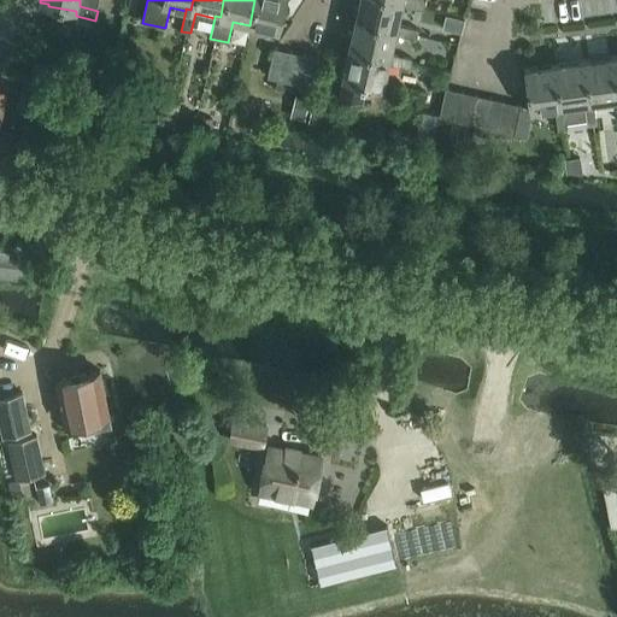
[(254,0),(250,25),(280,33),(287,0),(254,0)]
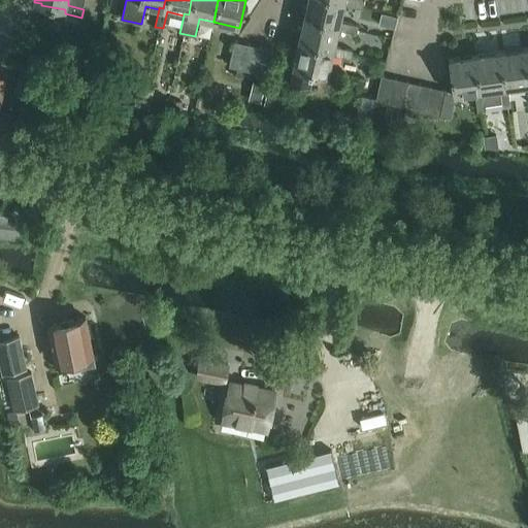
[(341,22),(345,4),(343,4),(343,0),(307,0),(304,17),(338,24),(338,29),(339,30),(357,33),(359,25),(341,22)]
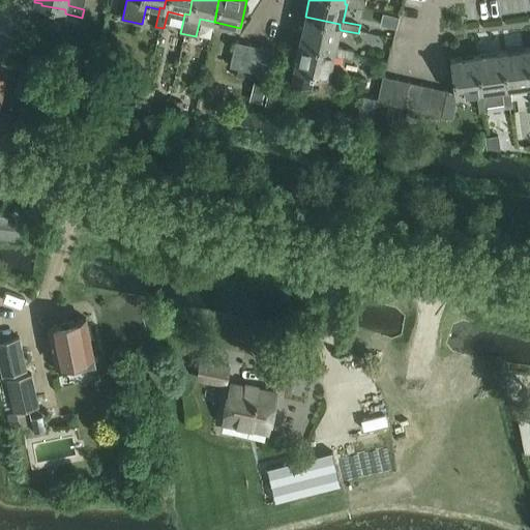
[(364,0),(345,0),(345,4),(347,4),(364,8),(365,0),(364,0)]
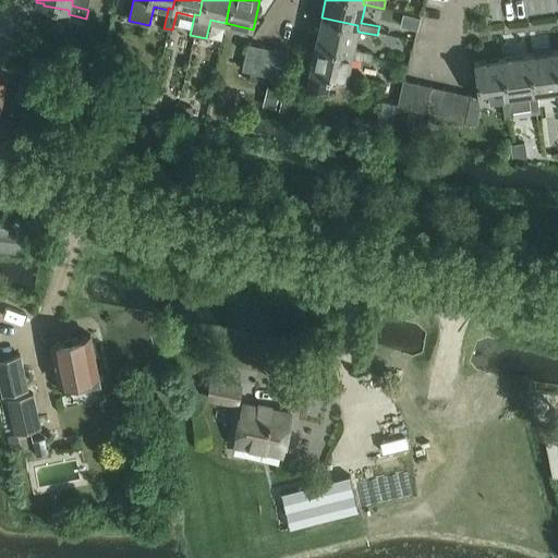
[(355,48),(359,32),(358,31),(358,25),(322,17),(315,44),(352,52),(351,58),(353,58),(372,62),(374,52),(355,48)]
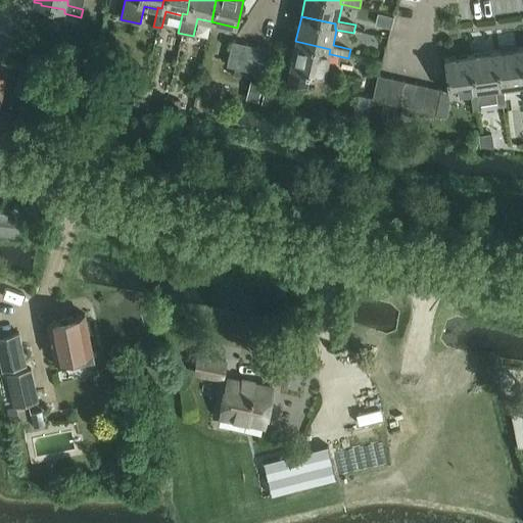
[(241,69),(247,44),(233,41),(227,65),(241,69)]
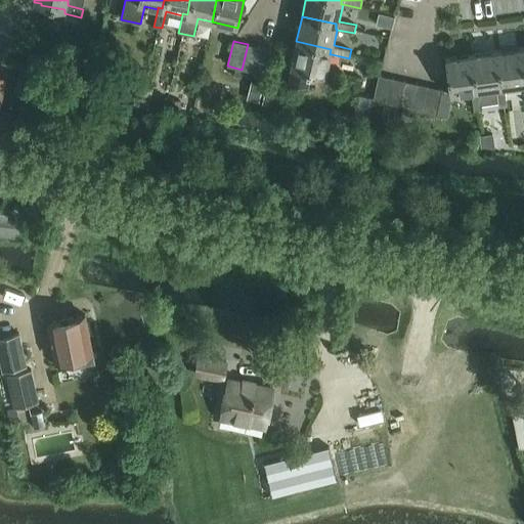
[(326,75),(332,54),(330,54),(331,49),(296,41),(291,67),(292,67),(289,83),(308,87),(311,71),(326,75)]
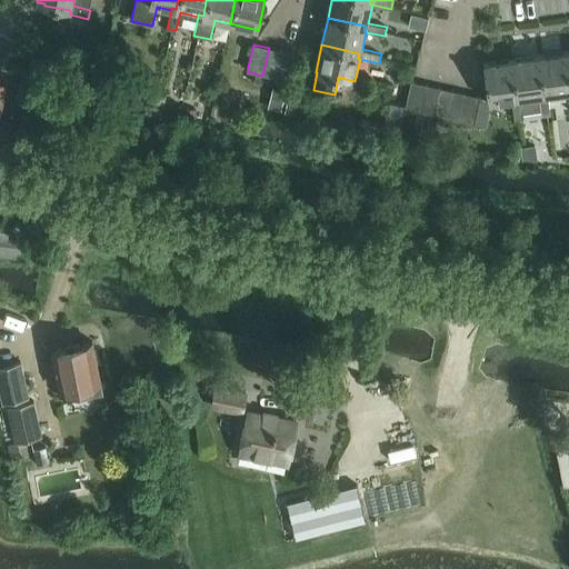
[(275,78),(281,50),(269,48),(262,76),(275,78)]
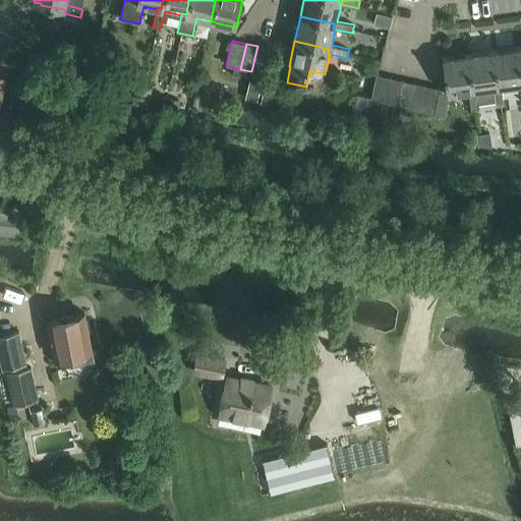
[(257,46),(251,71),(265,74),(270,49),(257,46)]
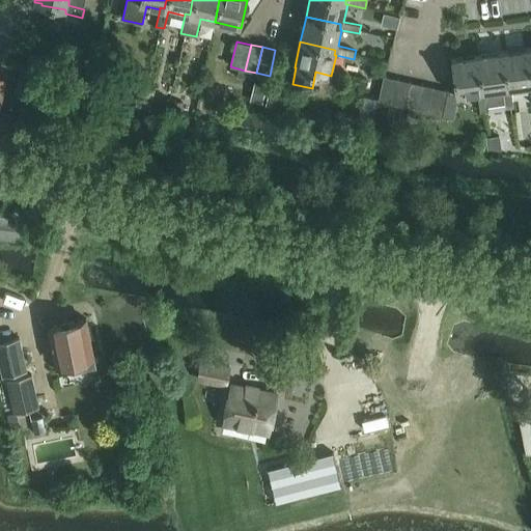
[(511,88),(528,86),(528,85),(530,84),(530,70),(528,49),(503,52),(508,88),(503,88),(505,103),(506,108),(514,107),(511,88)]
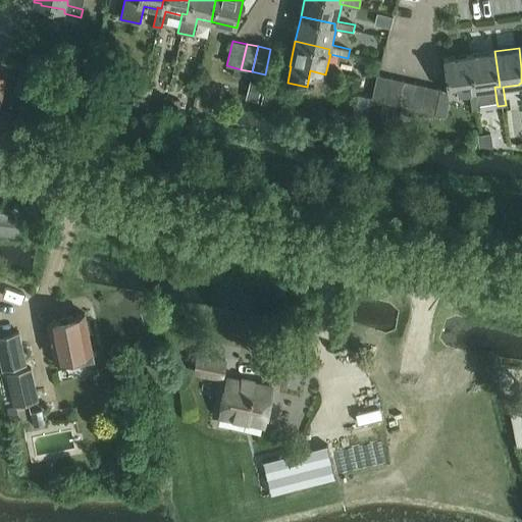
[(480,103),(497,101),(494,87),(500,87),(494,51),(469,55),(474,90),(469,91),(469,92),(472,109),(480,108),(480,103)]
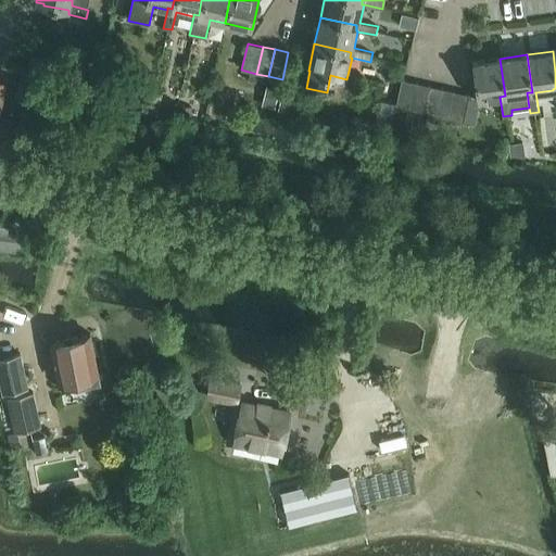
[(478,101),(500,98),(500,97),(505,96),(500,59),(472,62),(478,101)]
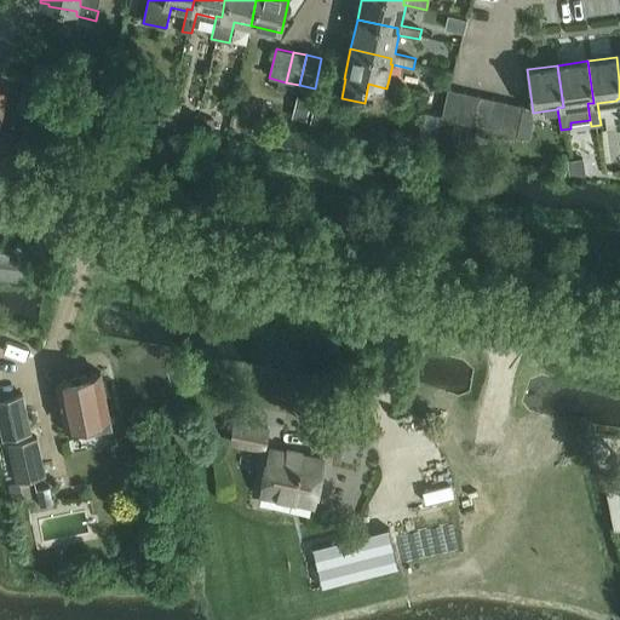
[(459,122),(465,92),(448,89),(441,119),(454,122),(459,122)]
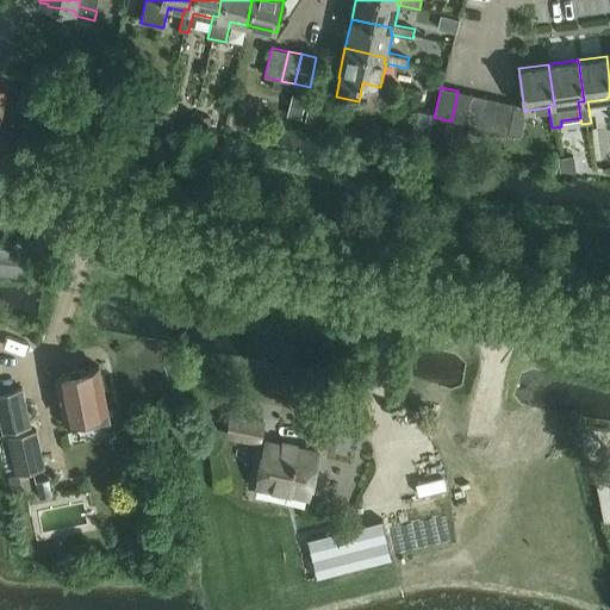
[(287,114),(302,118),(307,94),(293,91),(287,114)]
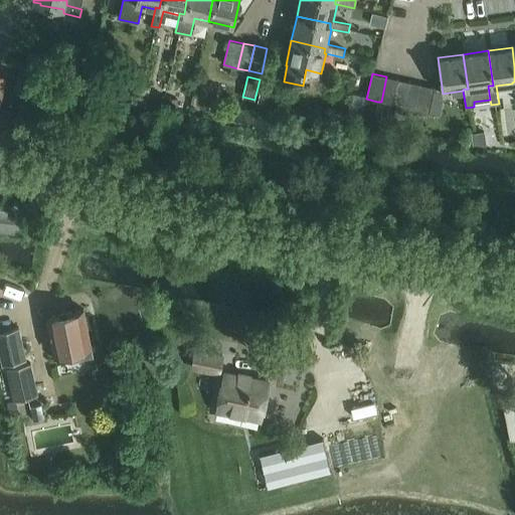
[(392,105),(398,79),(386,76),(381,102),(392,105)]
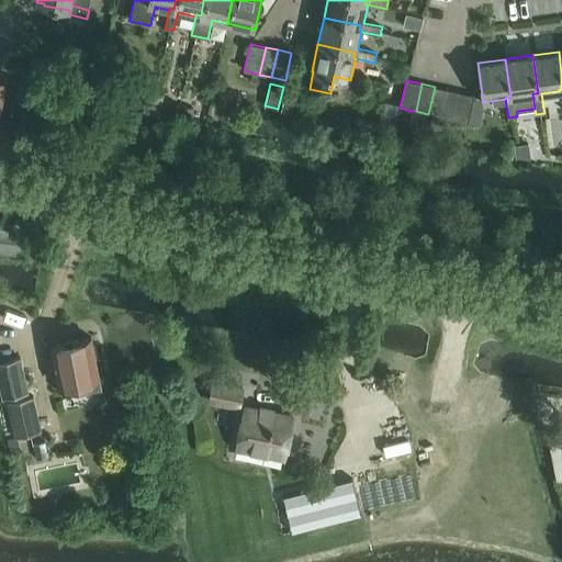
[(440,116),(447,89),(435,87),(428,114),(433,115),(440,116)]
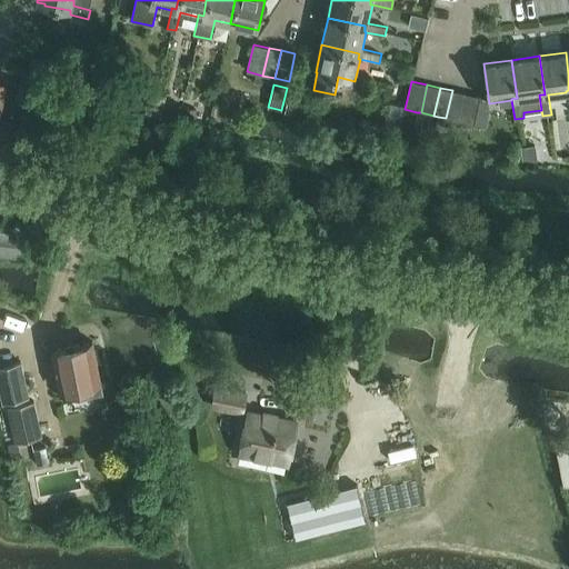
[(459,121),(466,93),(452,90),(446,118),(459,121)]
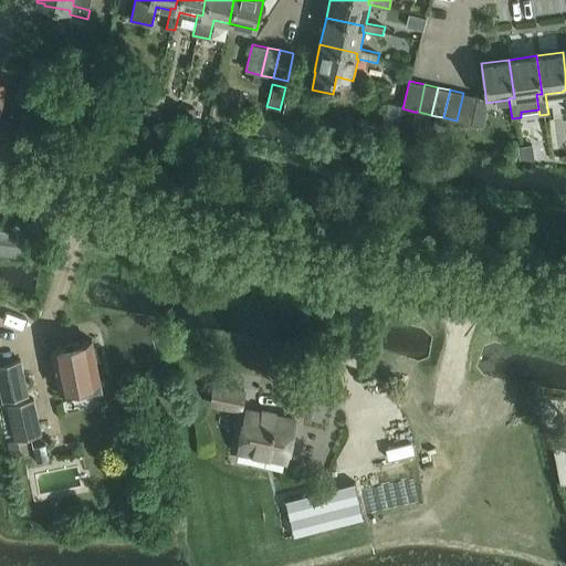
[(463,93),(457,121),(473,124),(479,96),(463,93)]
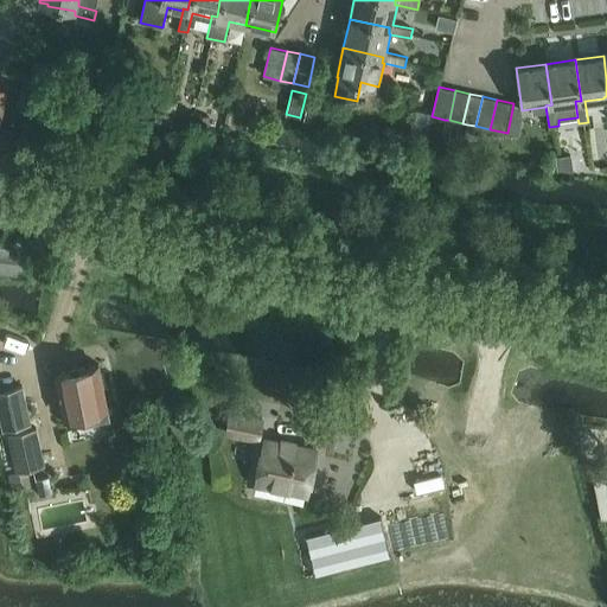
[(307,104),(302,125),(319,129),(324,108),(307,104)]
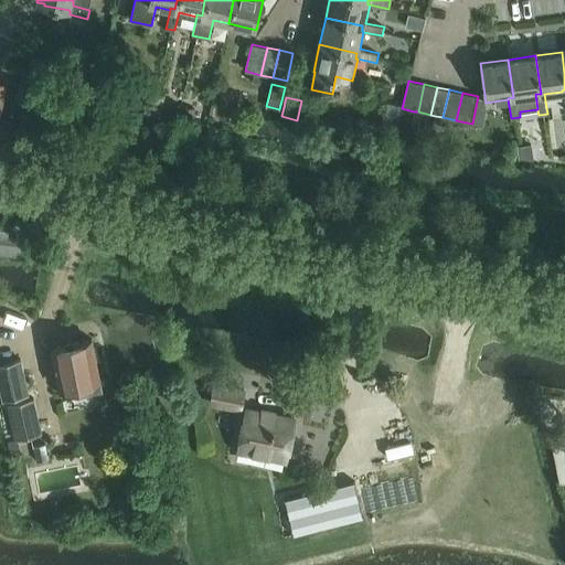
[(161,102),(159,114),(177,118),(180,106),(161,102)]
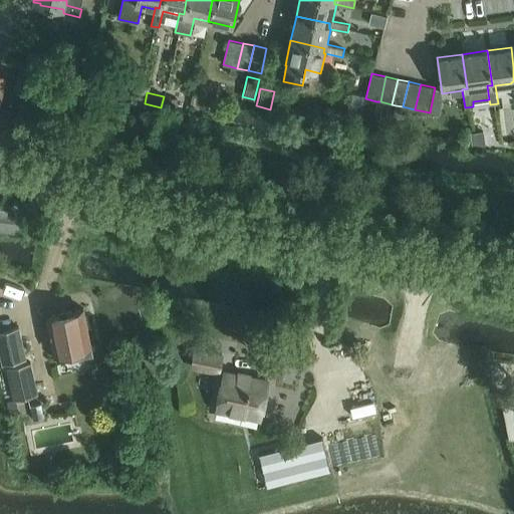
[(167,96),(164,108),(177,111),(180,99),(167,96)]
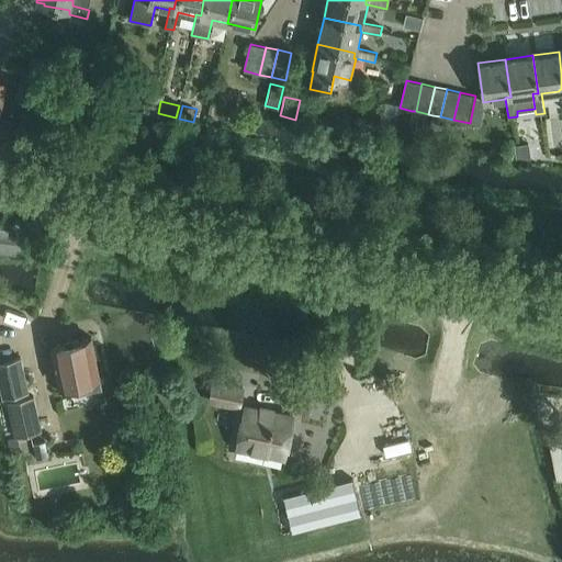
[(429,133),(433,115),(428,114),(416,111),(412,111),(408,128),(429,133)]
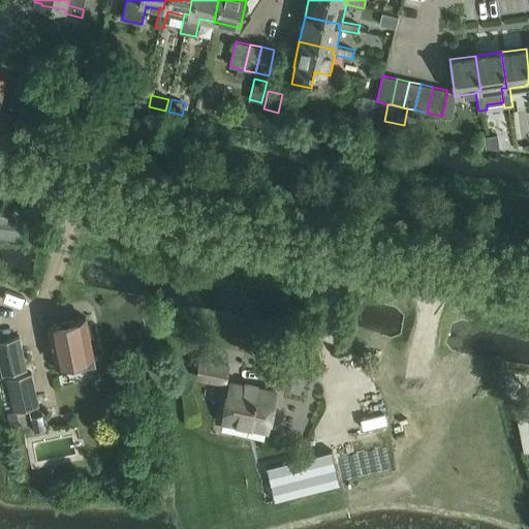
[(498,135),(485,136),(487,151),(500,149),(498,135)]
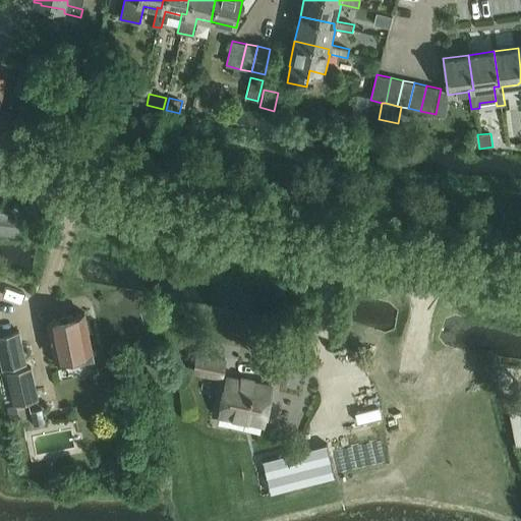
[(171,148),(184,150),(186,137),(173,134),(171,148)]
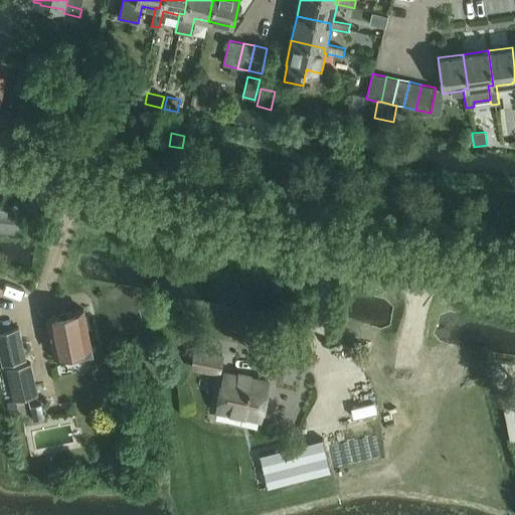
[(83,310),(47,317),(54,355),(72,352),(73,359),(93,355),(83,310)]
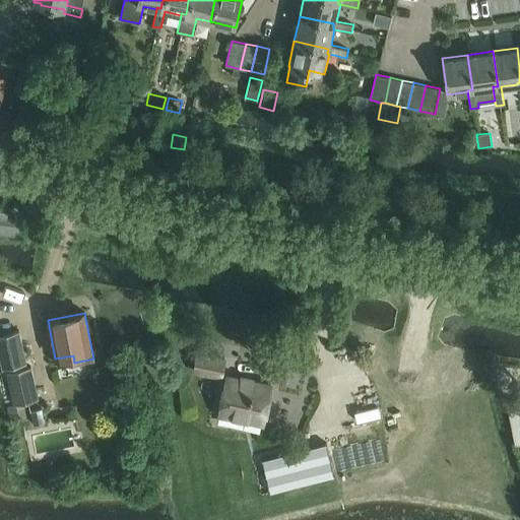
[(0,360),(2,369),(27,364),(20,331),(0,334),(0,360)]
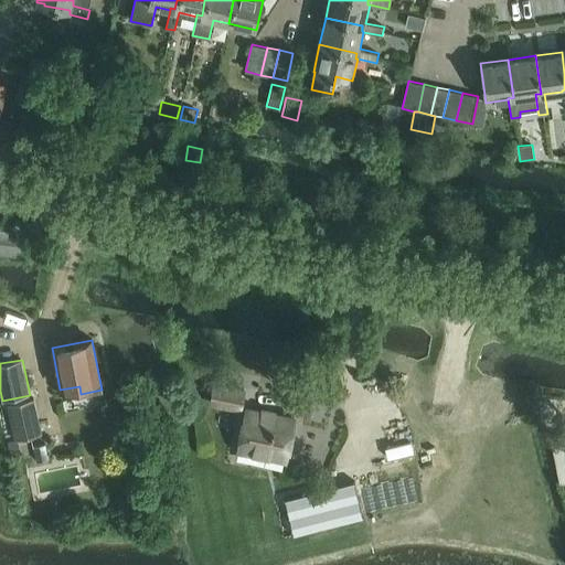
[(242,412),(246,390),(214,383),(210,406),(242,412)]
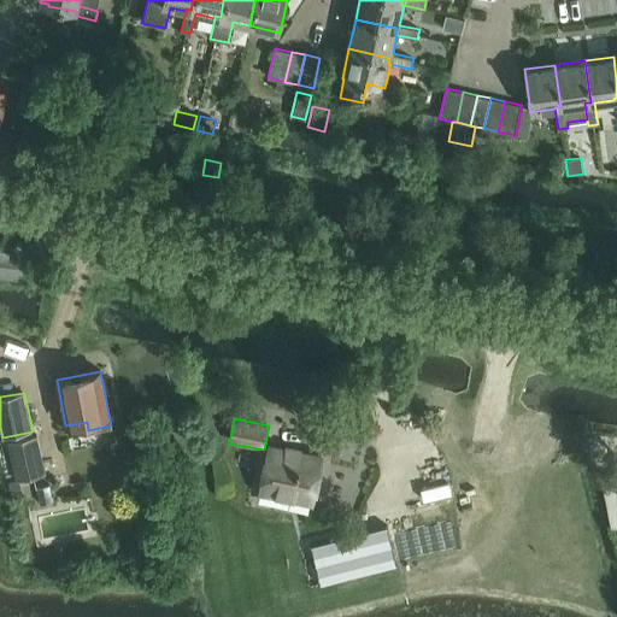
[(17,480),(47,474),(39,435),(9,441),(17,480)]
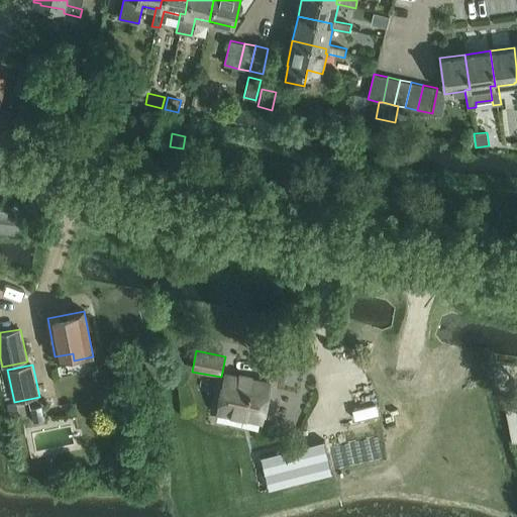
[(225,372),(216,414),(263,423),(272,381),(253,377),(252,376),(239,373),(238,374),(225,372)]
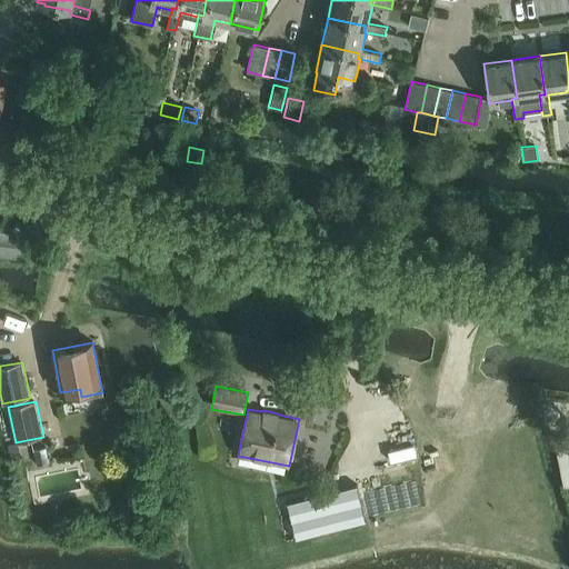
[(568,439),(556,441),(557,450),(563,479),(565,485),(568,483),(568,439)]
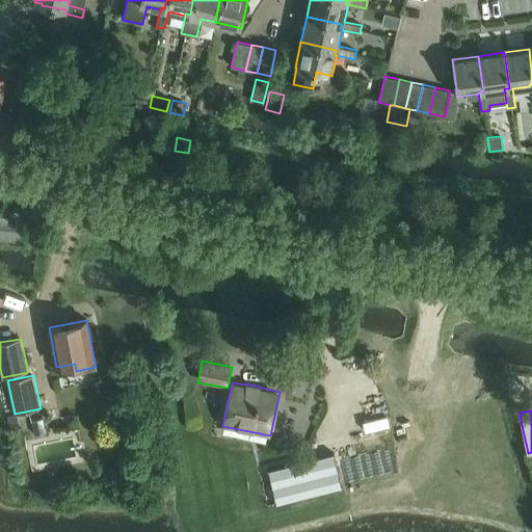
[(18,414),(8,416),(9,423),(19,421),(18,414)]
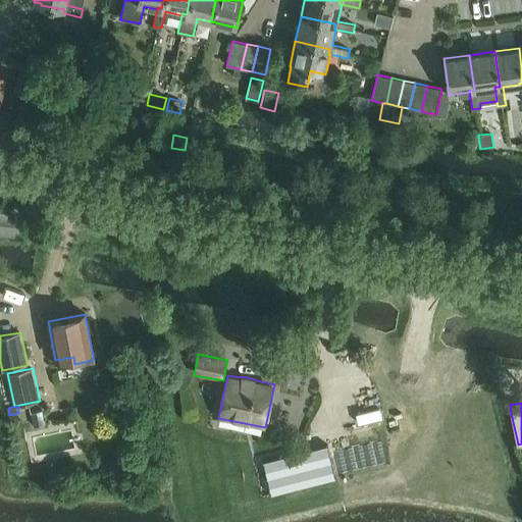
[(42,410),(32,413),(35,426),(45,424),(42,410)]
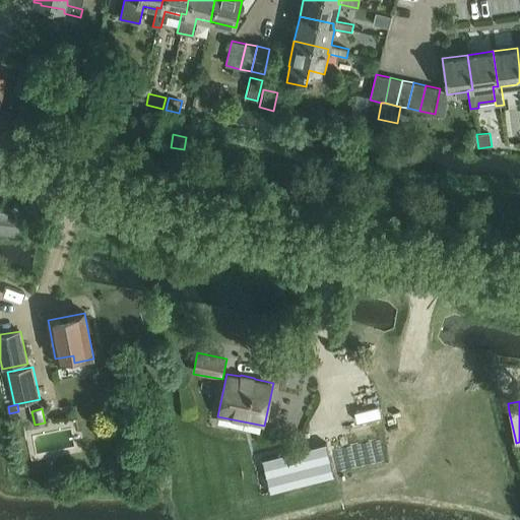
[(327,446),(263,462),(271,495),(335,478),(327,446)]
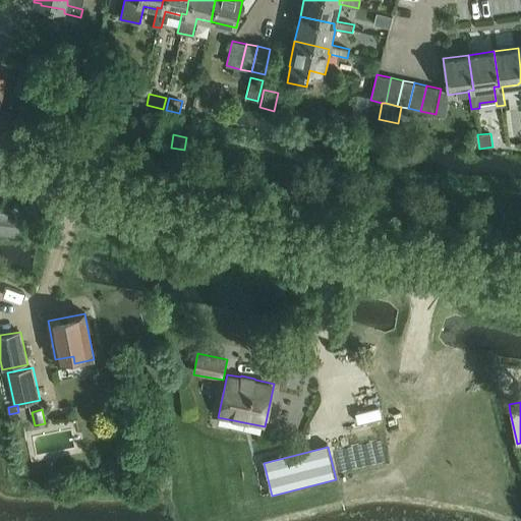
[(58,461),(47,463),(49,472),(60,470),(58,461)]
